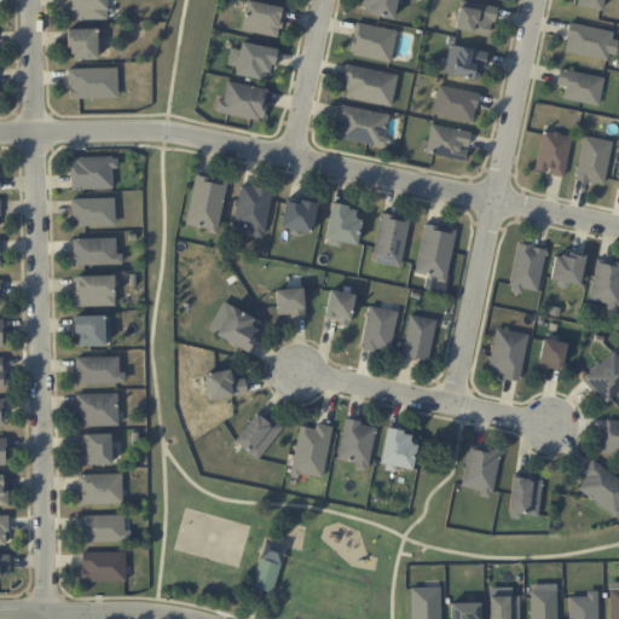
[(106,0),(67,0),(68,19),(108,19),(106,0)]
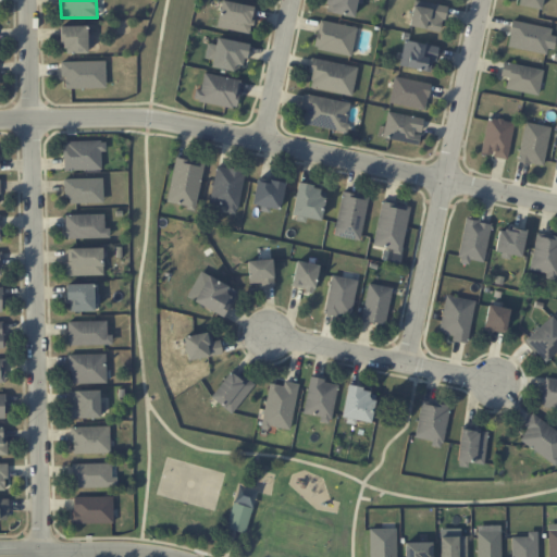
[(356,17),(359,0),(325,0),(324,11),(356,17)]
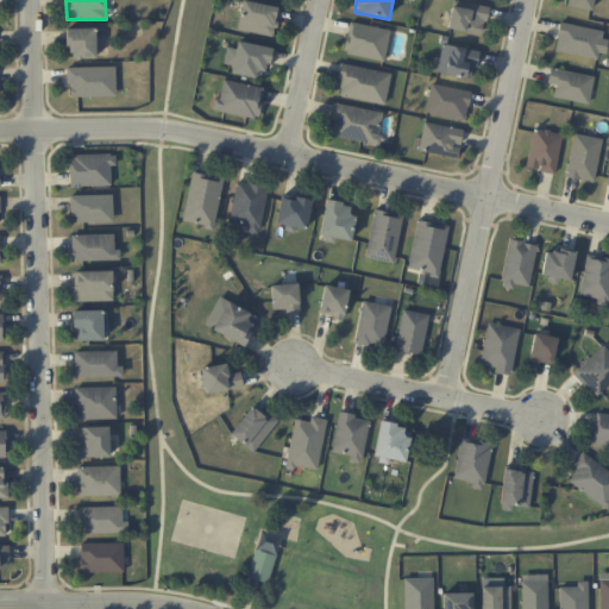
[(489,7),(457,0),(452,0),(447,27),(482,35),(489,7)]
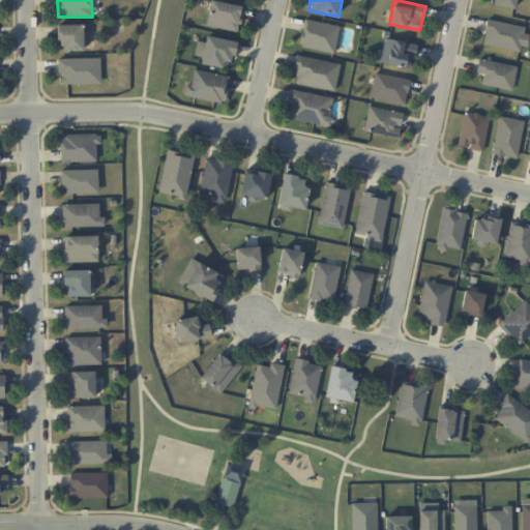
[(516,0),(494,0),(494,4),(513,8),(516,0)]
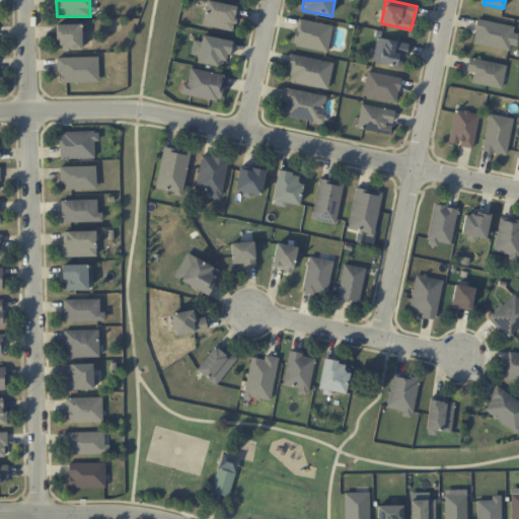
[(234,30),(237,5),(206,1),(203,26),(234,30)]
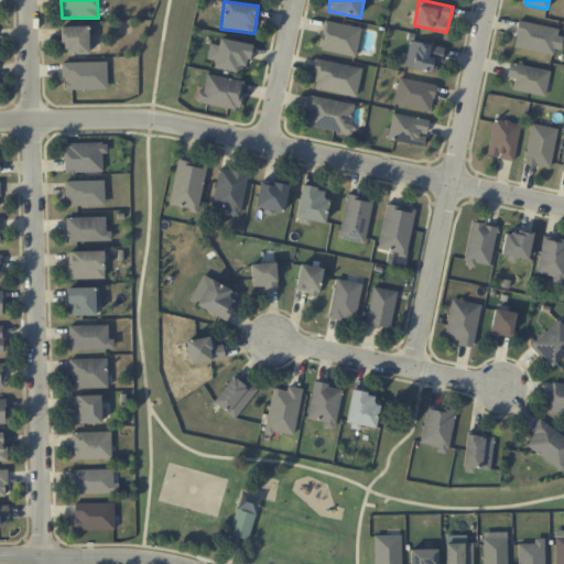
[(356,56),(361,28),(324,20),(318,49),(356,56)]
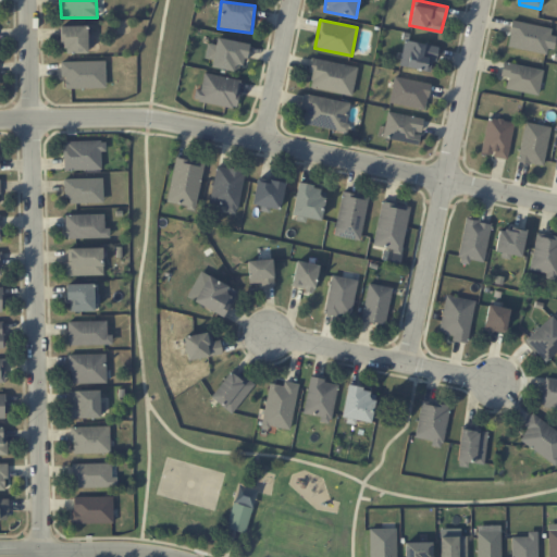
[(552,28),(512,21),(507,46),(546,54),(552,28)]
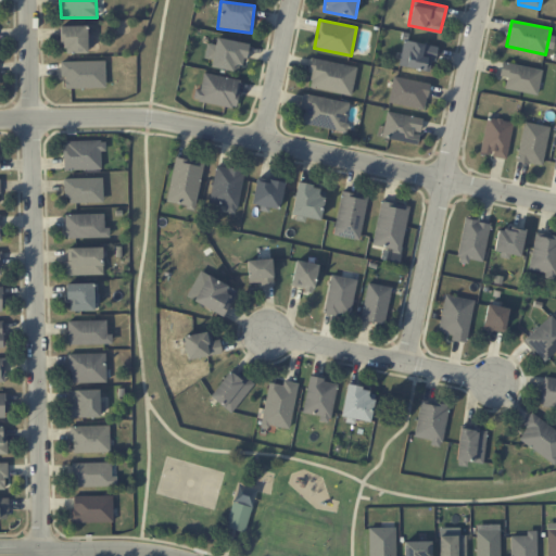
[(66,53),(91,52),(91,34),(88,34),(87,25),(60,26),(60,43),(66,43),(66,53)]
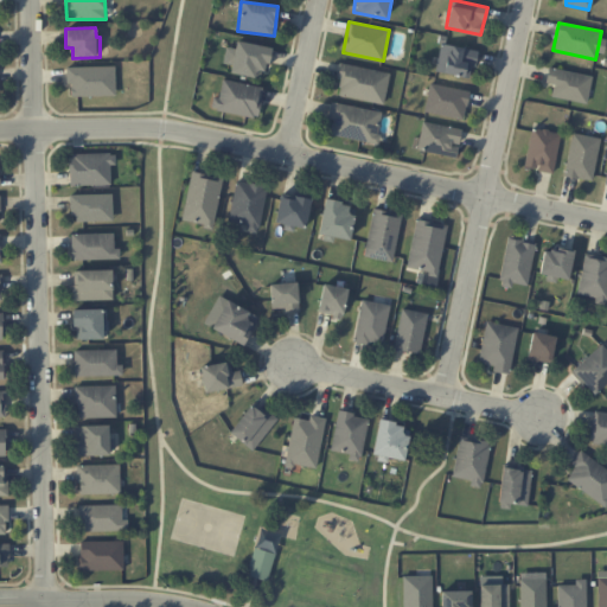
[(223,64),(231,65),(230,74),(264,78),(269,46),(236,42),(235,49),(225,48),(223,64)]
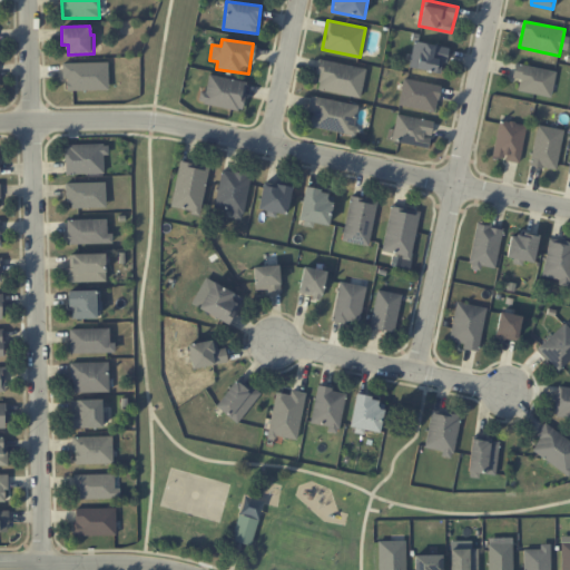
[(441,74),(448,48),(414,40),(409,67),(441,74)]
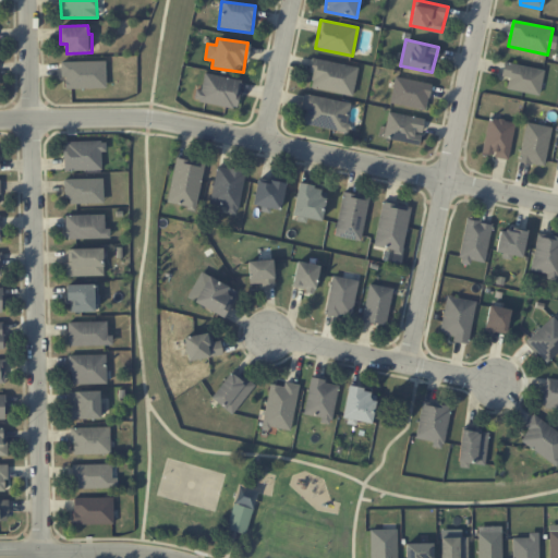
[(352,96),(358,67),(312,58),(310,73),(314,73),(311,87),(352,96)]
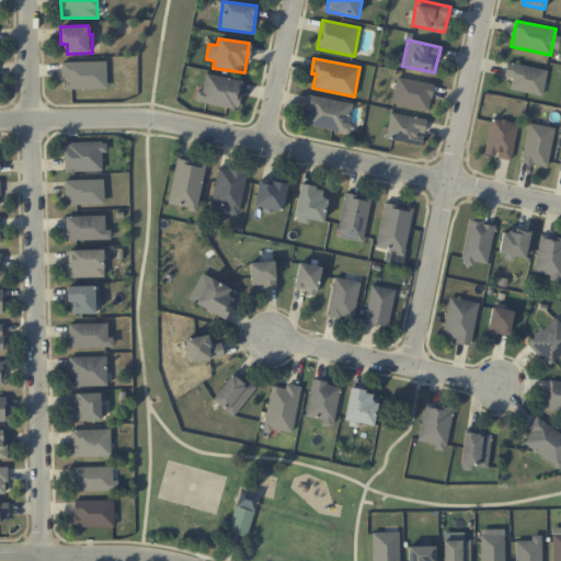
[(106,61),(63,61),(64,89),(107,88),(106,61)]
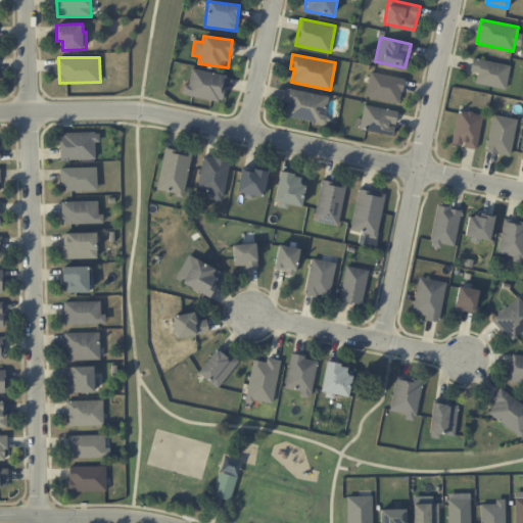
[(475,83),(506,89),(510,65),(472,57),(470,70),(477,72),(475,83)]
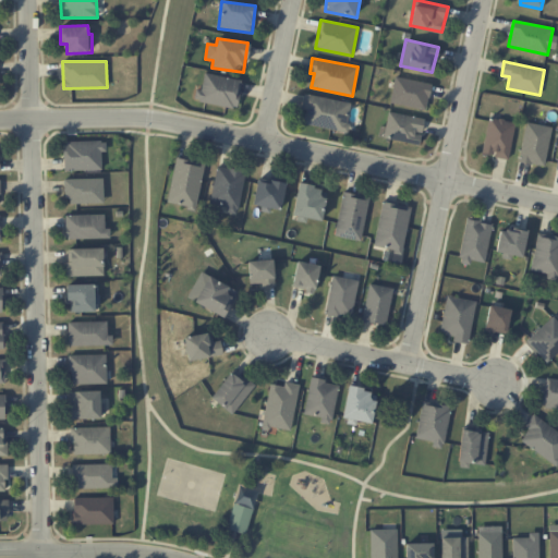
[(235,109),(242,81),(203,72),(197,100),(235,109)]
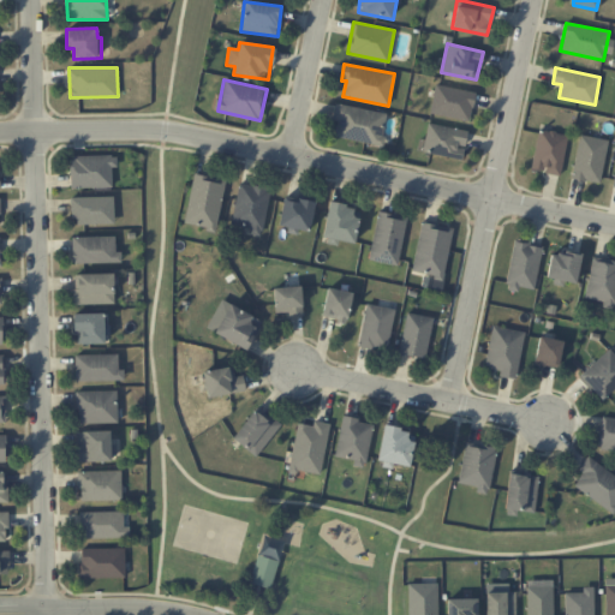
[(475,93),(435,84),(429,113),(469,121),(475,93)]
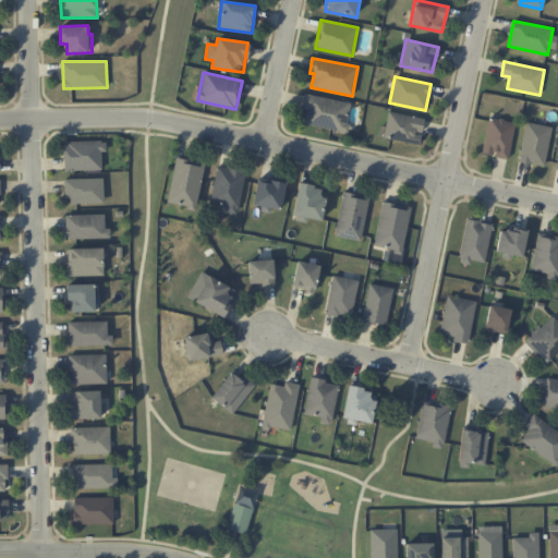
[(302,124),(346,132),(351,102),(304,94),(302,109),(305,109),(302,124)]
